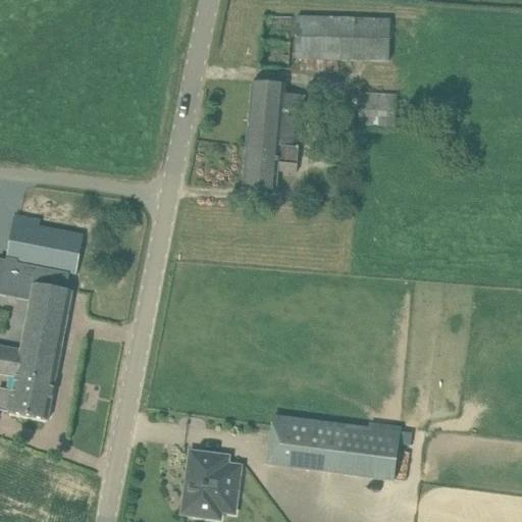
[(387,62),(388,19),(297,16),(295,60),(387,62)]
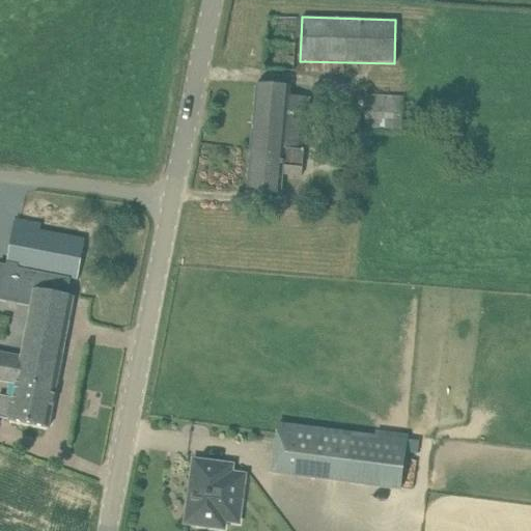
[(257,85),(248,192),(281,194),(282,175),(283,166),(303,168),(309,98),(289,96),(290,87),(257,85)]
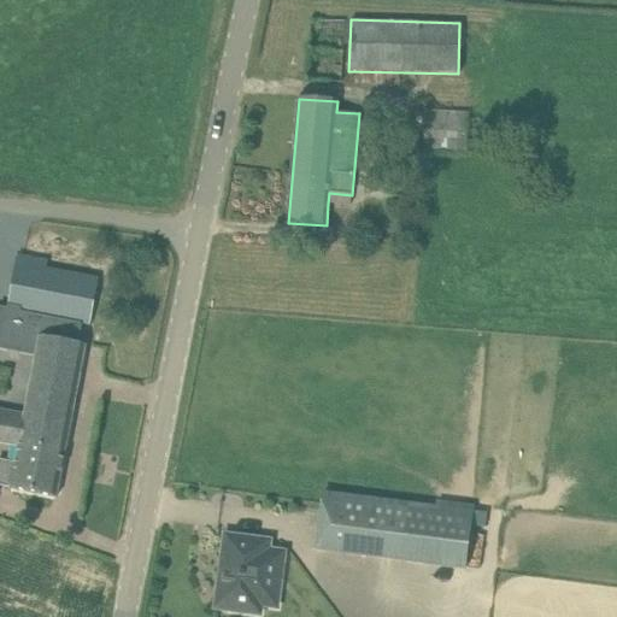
[(469,115),(423,112),(422,151),(468,152),(469,115)]
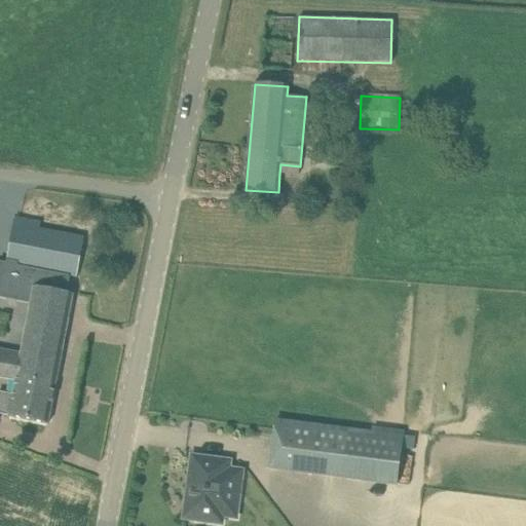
[(0,391),(0,413),(9,415),(9,416),(48,424),(74,295),(67,293),(70,275),(77,277),(84,237),(40,229),(41,222),(30,220),(28,227),(13,224),(6,263),(0,261),(0,296),(31,302),(22,353),(0,348),(0,379),(15,383),(13,395),(0,391)]
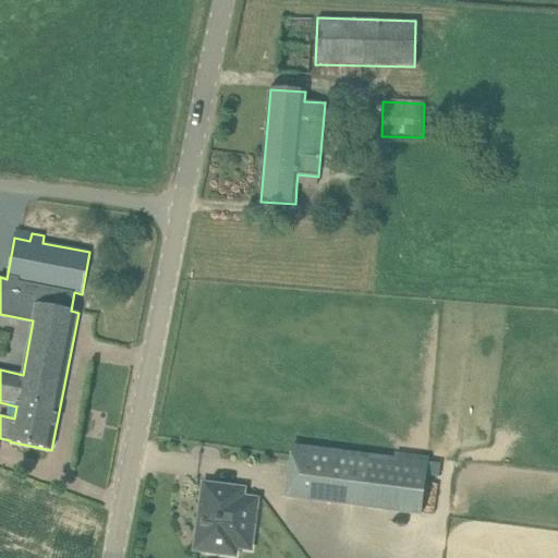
[(293,445),(287,497),(421,514),(427,462),(293,445)]
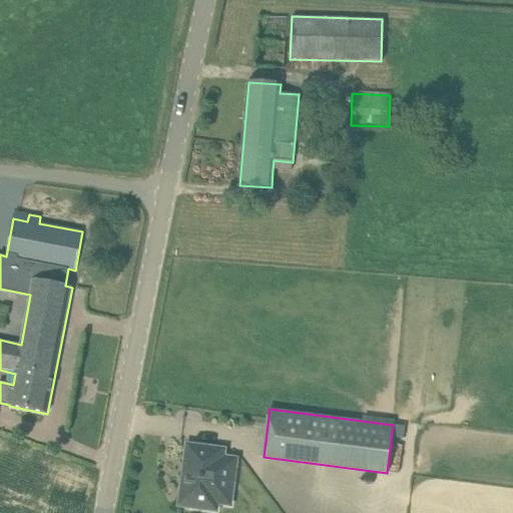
[(188,446),(182,492),(185,492),(184,506),(215,510),(216,502),(229,504),(231,488),(219,486),(223,451),(188,446)]
